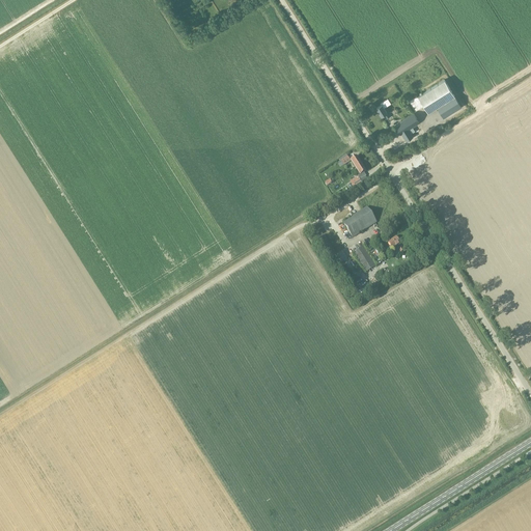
[(444,80),(409,103),(415,113),(425,106),(429,112),(437,108),(443,118),(462,107),(444,80)]
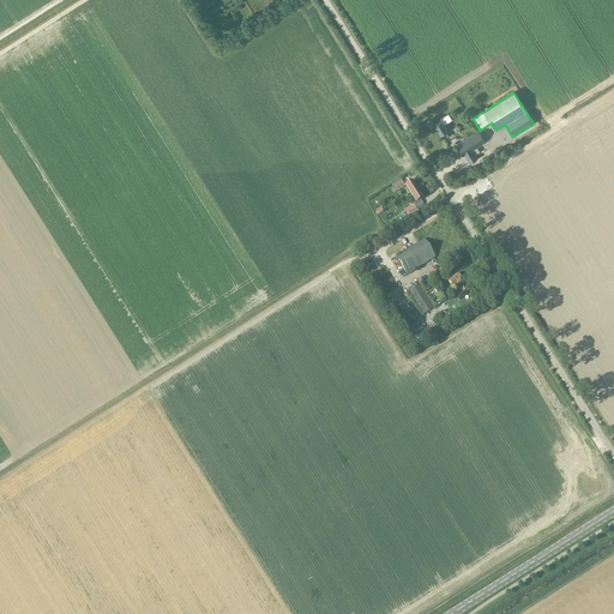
[(447,137),(450,136),(441,121),(435,125),(441,134),(445,132),(447,137)]
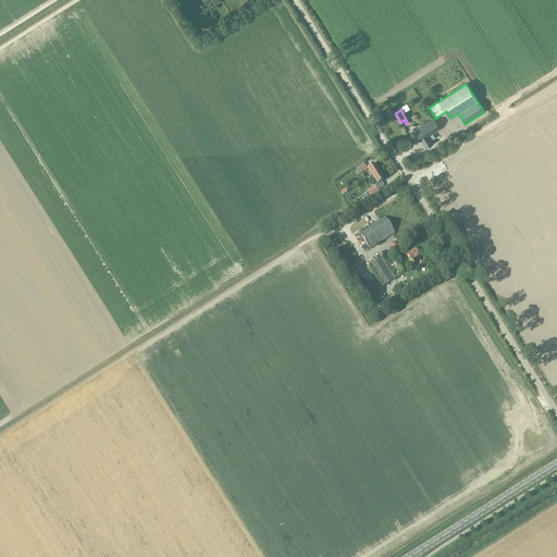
[(435,137),(433,134),(440,128),(434,119),(420,128),(420,130),(415,133),(420,141),(422,140),(426,148),(433,144),(431,140),(435,137)]
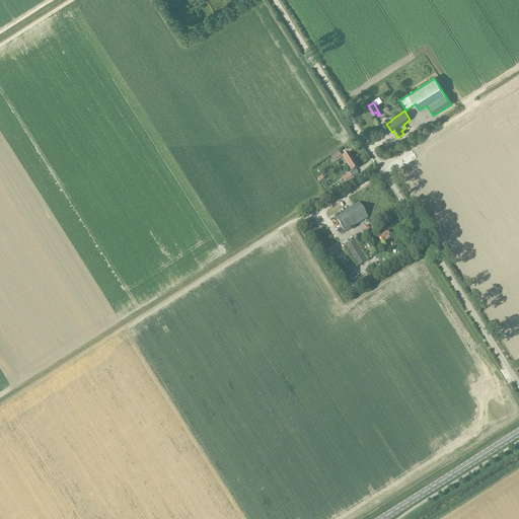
[(336,161),(342,158),(339,152),(332,155),(334,157),(330,158),(334,163),(336,161)]
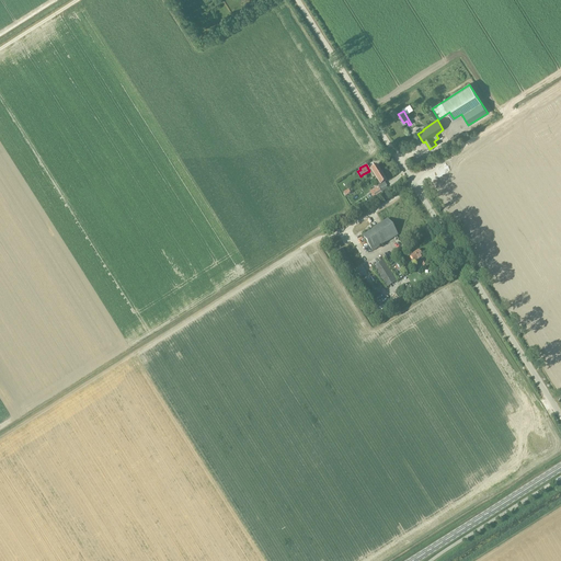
[(375,178),(381,173),(377,165),(370,169),(375,178)]
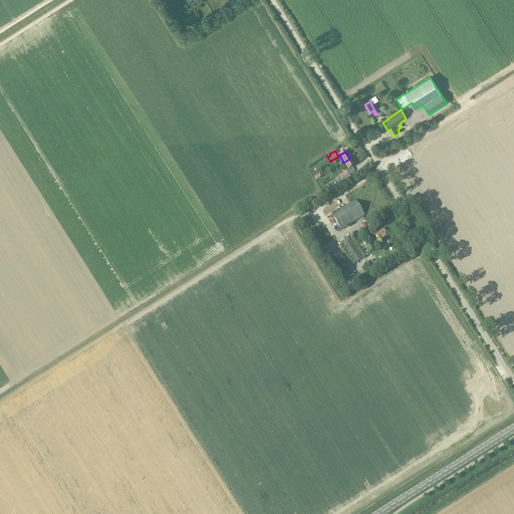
[(348,170),(354,166),(349,159),(343,163),(348,170)]
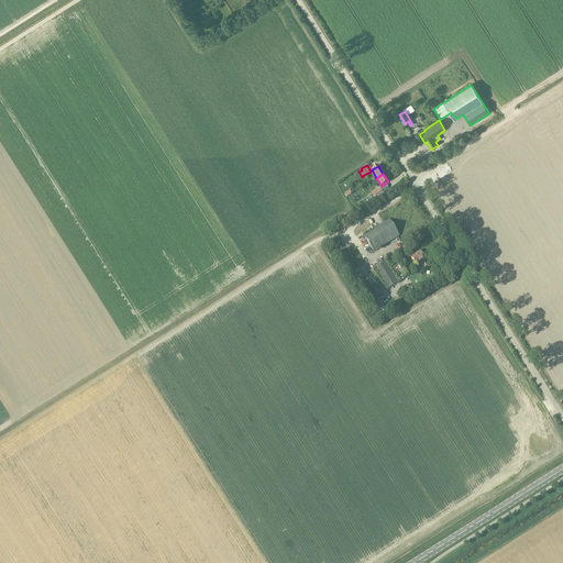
[(374,252),(399,236),(389,220),(363,236),(374,252)]
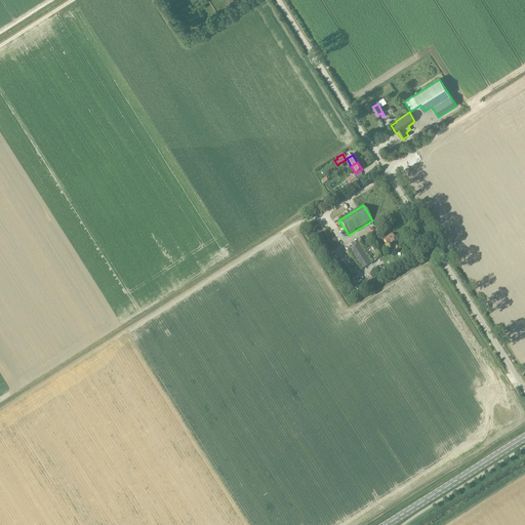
[(324,256),(332,251),(320,232),(313,236),(312,237),(324,256)]
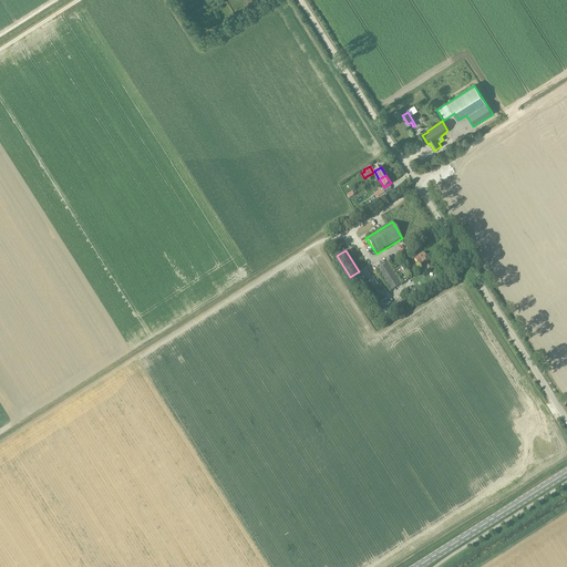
[(423,253),(414,258),(419,266),(424,263),(425,266),(424,266),(428,270),(431,267),(426,260),(428,260),(423,253)]
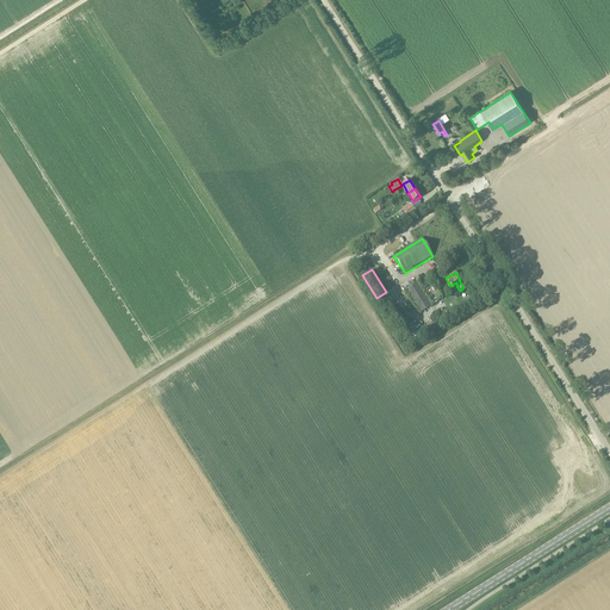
[(419,313),(433,305),(417,282),(405,290),(419,313)]
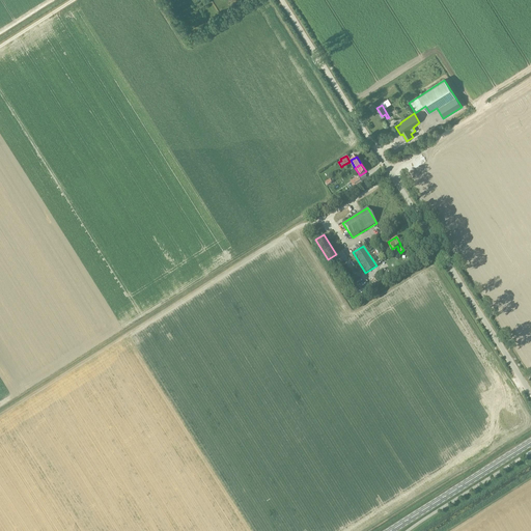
[(387,279),(387,277),(387,275),(386,273),(385,272),(383,271),(381,271),(379,271),(376,272),(375,274),(374,275),(374,277),(375,279),(376,281),(378,282),(380,283),(382,283),(384,282),(386,281),(387,279)]
